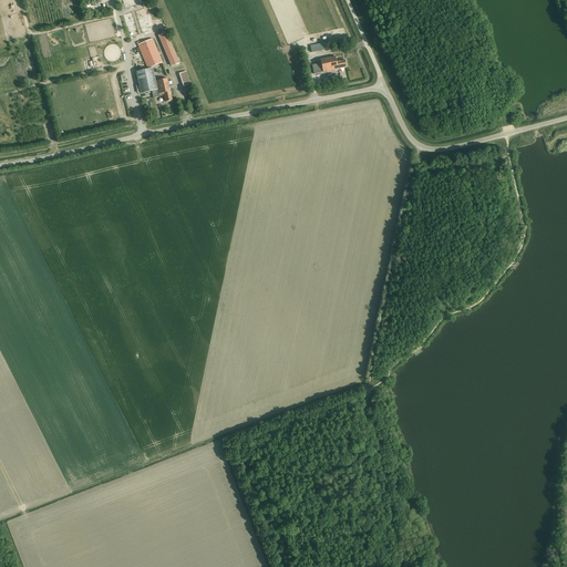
[(166,32),(160,35),(173,66),(179,63),(166,32)]
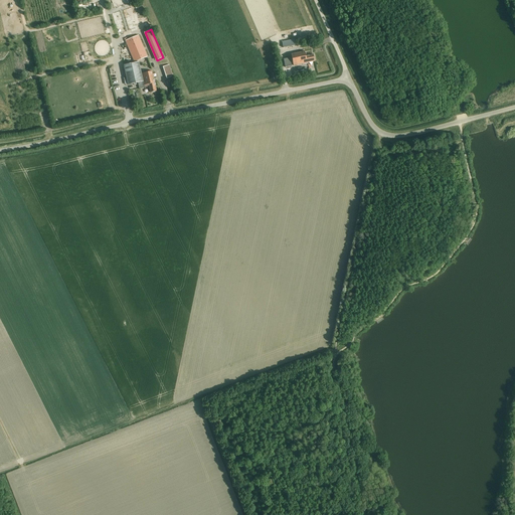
[(126,41),(135,62),(147,57),(139,36),(126,41)]
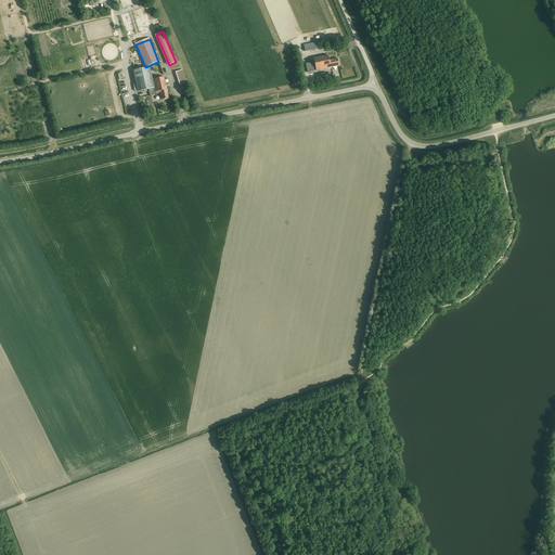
[(304,44),(305,51),(319,49),(318,42),(304,44)]
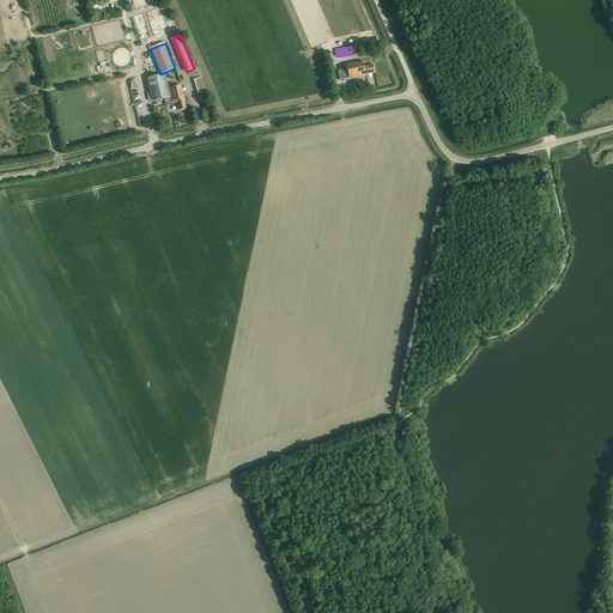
[(364,67),(363,61),(346,65),(349,78),(365,74),(375,72),(372,65),(364,67)]
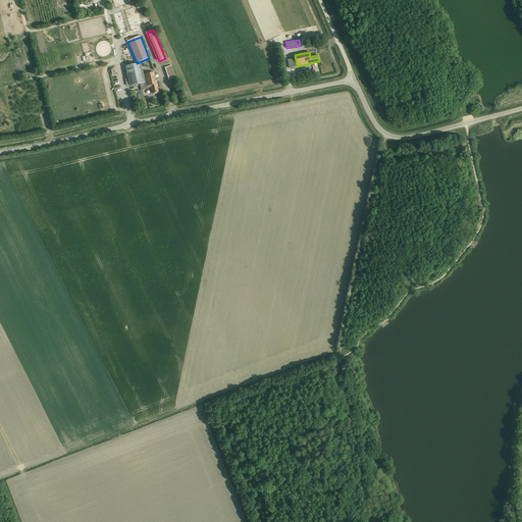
[(125,66),(129,86),(144,83),(140,63),(125,66)]
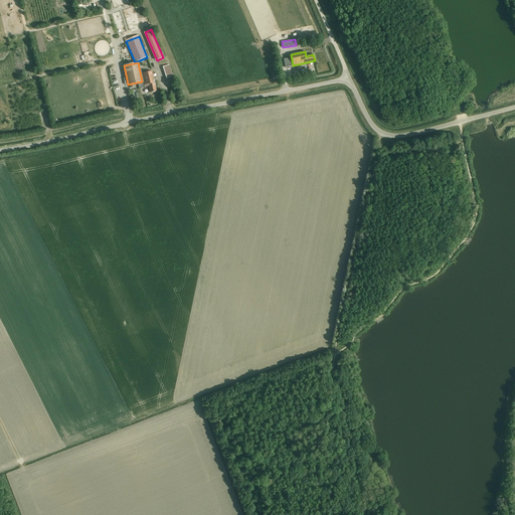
[(163,67),(167,79),(173,77),(169,65),(163,67)]
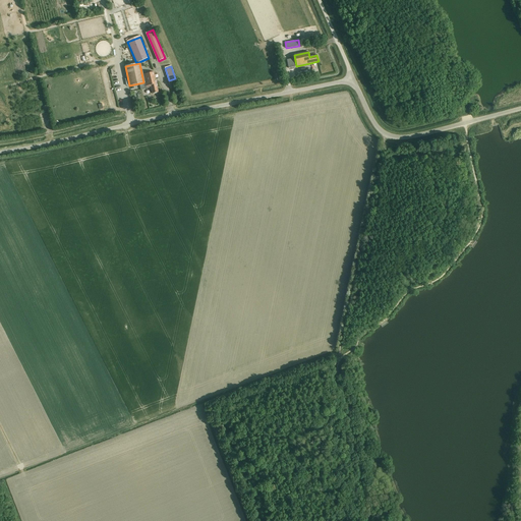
[(153,94),(158,93),(154,71),(142,74),(146,89),(151,88),(153,94)]
